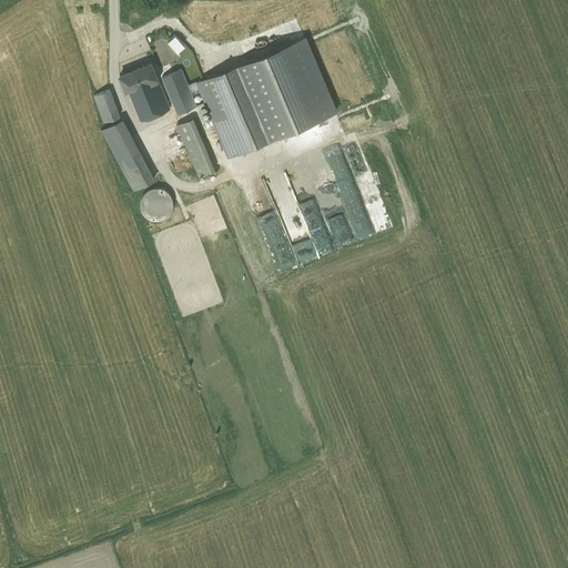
[(206,102),(229,156),(335,117),(303,42),(189,83),(183,68),(160,78),(175,113),(206,102)]
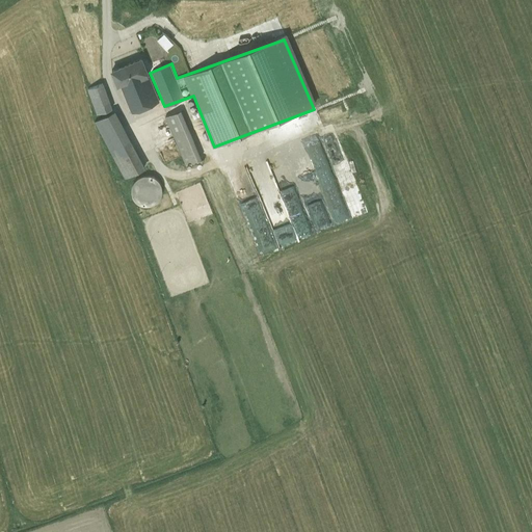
[(141,58),(111,71),(117,85),(120,84),(131,113),(159,101),(148,76),(148,75),(147,73),(148,73),(141,58)]
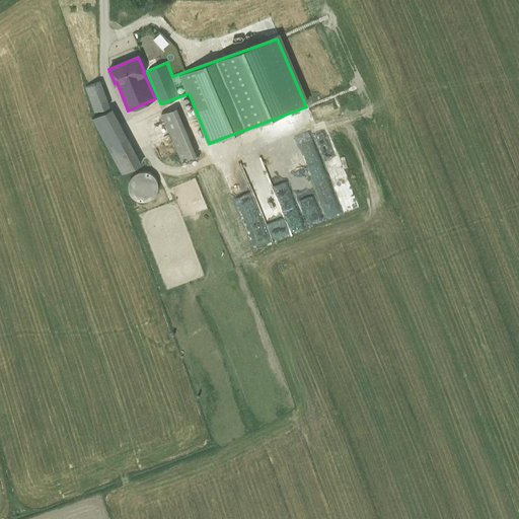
[(100,80),(85,86),(89,97),(104,91),(100,80)]
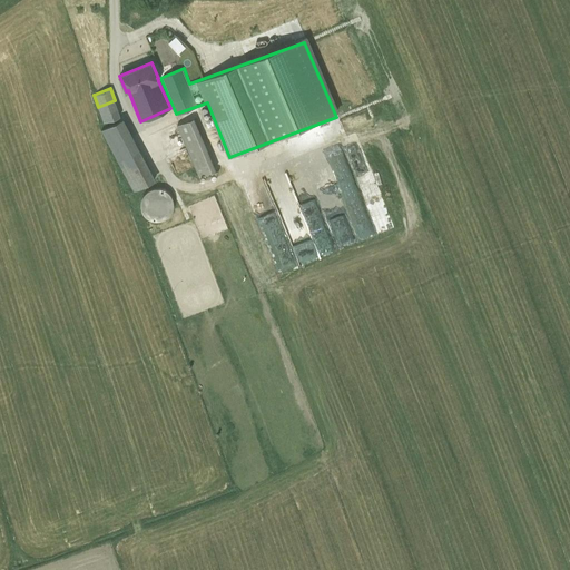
[(153,179),(121,117),(99,128),(130,190),(153,179)]
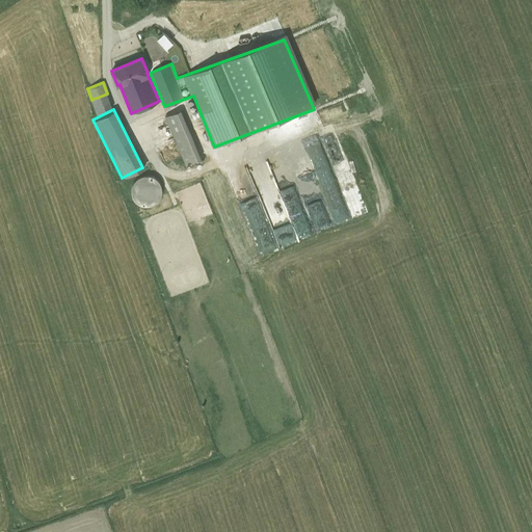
[(185,156),(187,161),(195,159),(181,109),(165,114),(179,158),(185,156)]
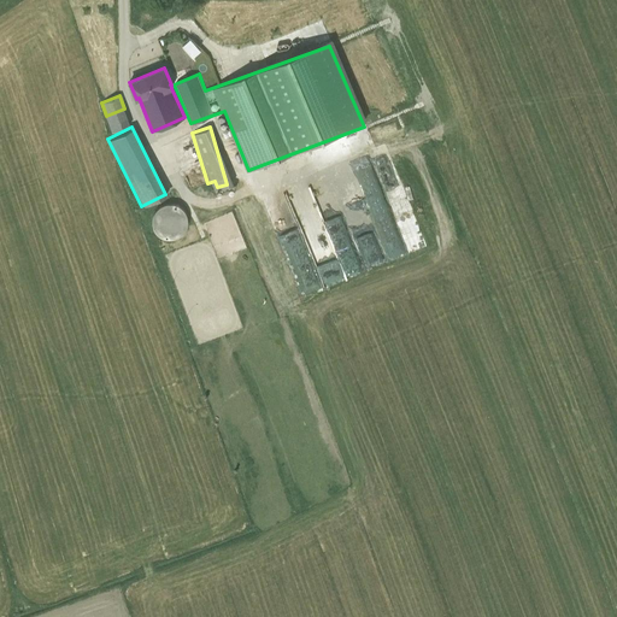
[(375,247),(395,244),(383,165),(334,172),(340,212),(352,210),(353,219),(346,221),(346,217),(329,221),(330,227),(334,227),(336,241),(363,238),(362,231),(357,233),(356,224),(370,222),(374,240),(341,245),(345,272),(375,268),(374,259),(377,259),(375,247)]
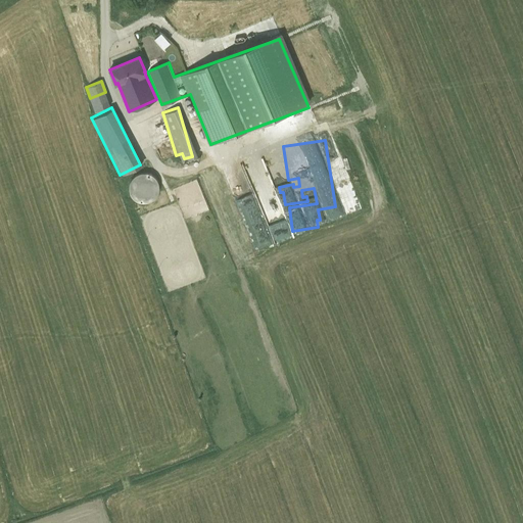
[(135,170),(125,191),(148,201),(157,180),(135,170)]
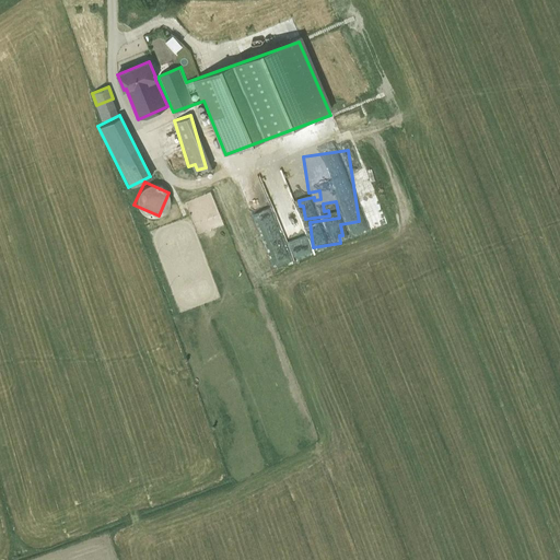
[(353,236),(370,230),(365,221),(350,228),(353,236)]
